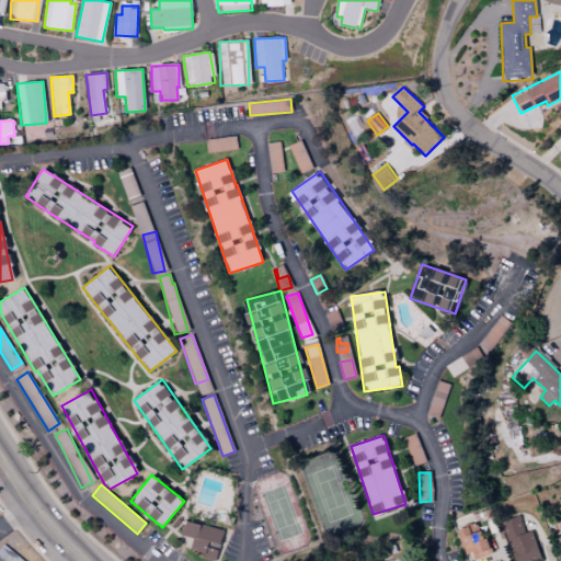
[(513,560),(533,560),(540,559),(530,530),(524,533),(518,515),(500,522),(513,560)]
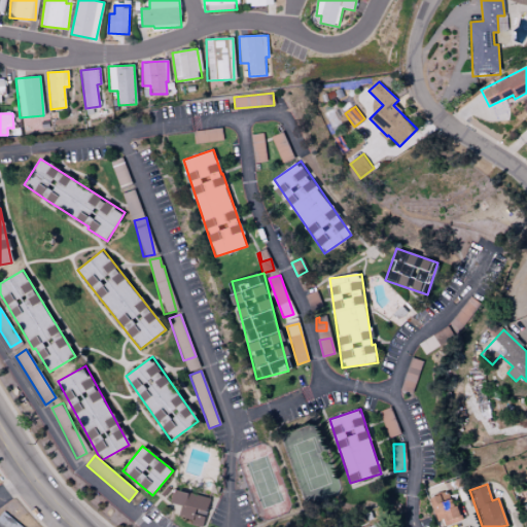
[(170,502),(180,505),(178,516),(191,519),(190,525),(201,526),(203,526),(210,497),(173,489),(170,502)]
